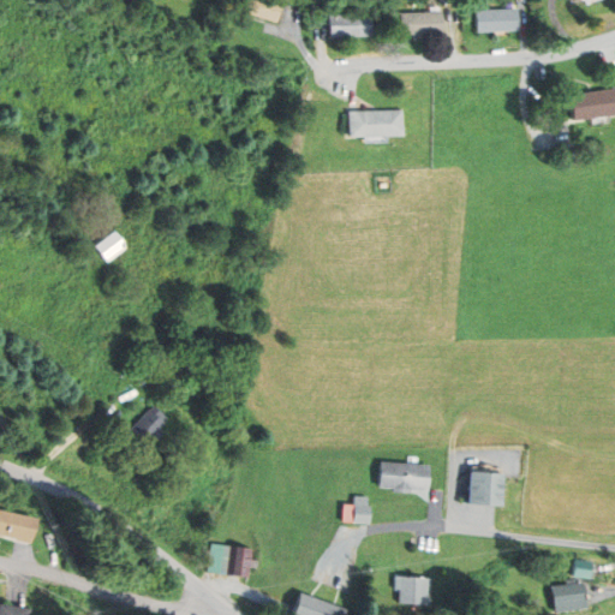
[(476,11),(476,31),(518,29),(517,9),(476,11)]
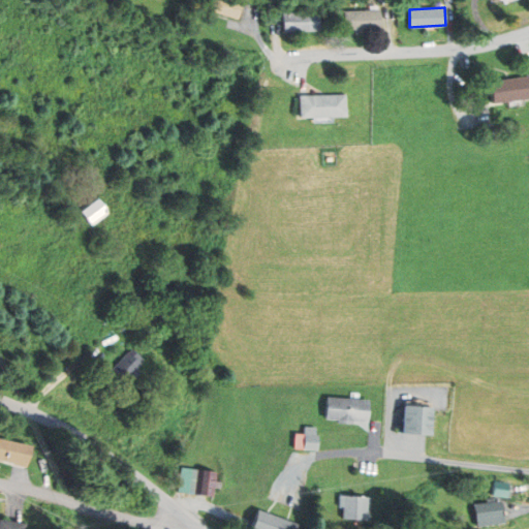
[(343,11),(344,29),(380,28),(379,9),(343,11)]
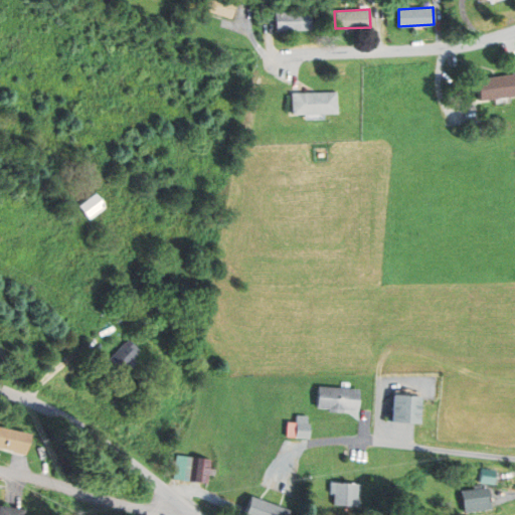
[(276,13),(276,30),(311,29),(311,12),(276,13)]
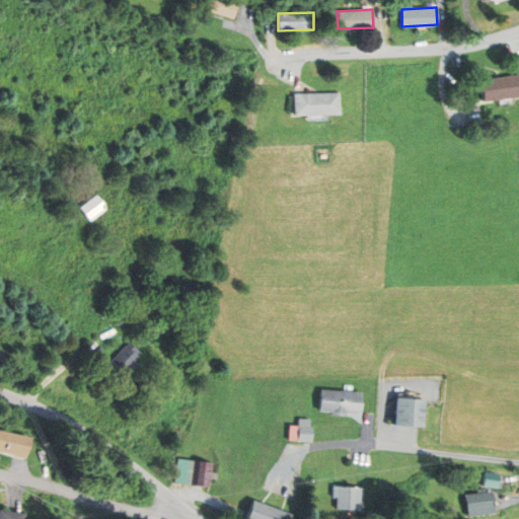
[(480,80),(484,101),(518,96),(518,76),(518,77),(518,75),(480,80)]
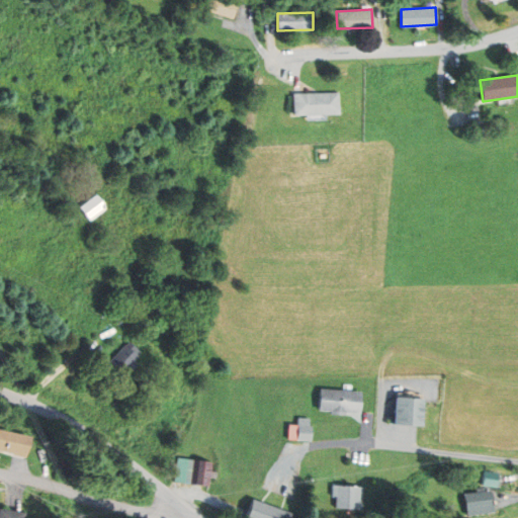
[(292,94),(292,114),(338,112),(337,92),(292,94)]
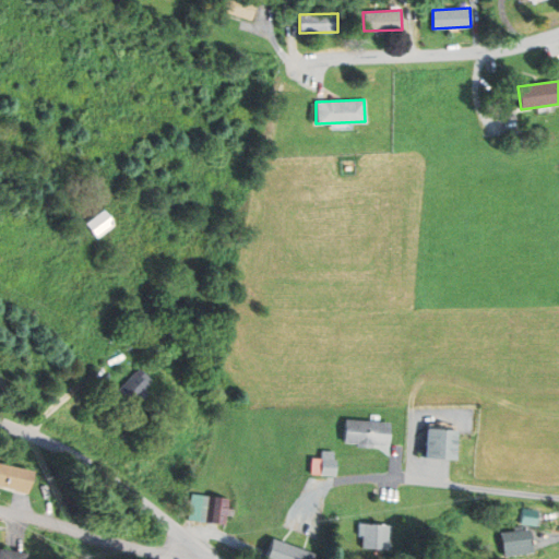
[(84,221),(90,229),(107,216),(100,207),(84,221)]
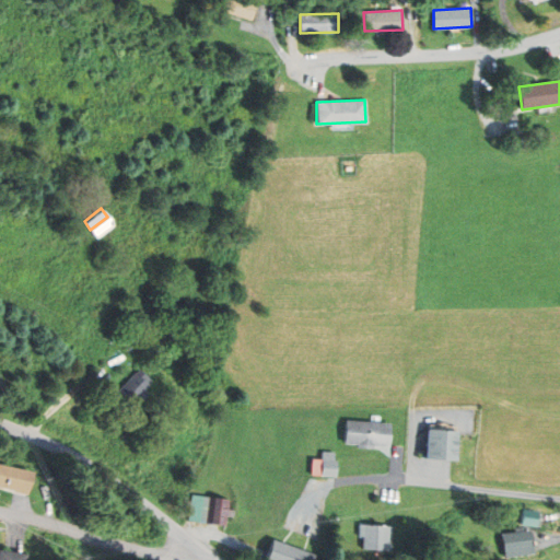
[(120,343),(128,350),(138,340),(130,333),(120,343)]
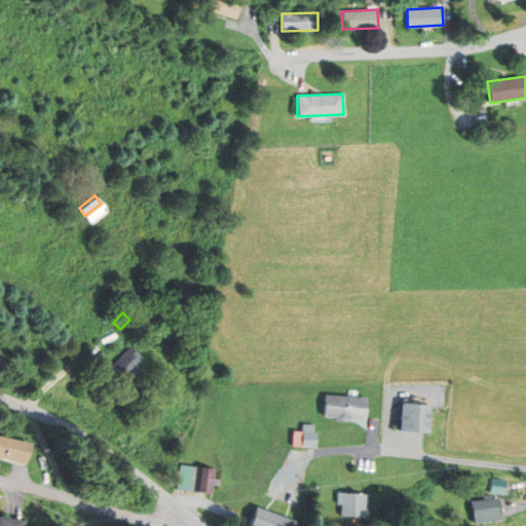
[(111,367),(123,378),(139,362),(127,350),(111,367)]
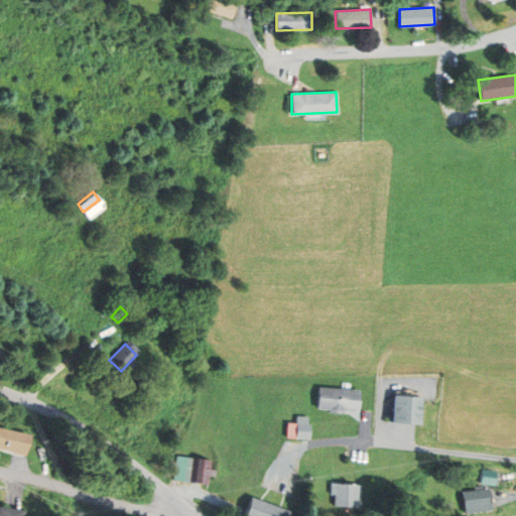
[(318,387),(317,407),(359,410),(360,390),(318,387)]
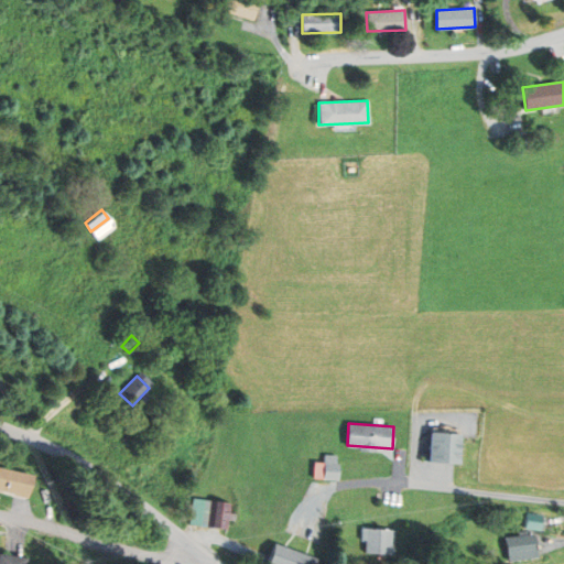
[(430,433),(429,462),(457,463),(459,435),(430,433)]
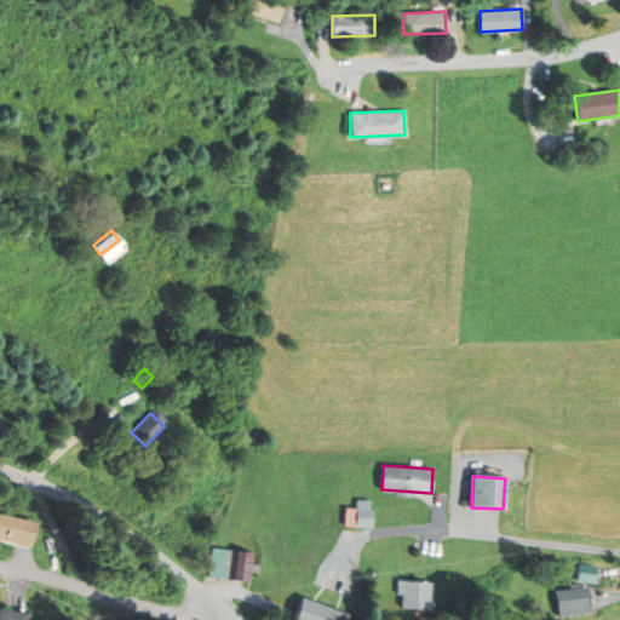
[(356,510),(355,526),(372,527),(373,511),(356,510)]
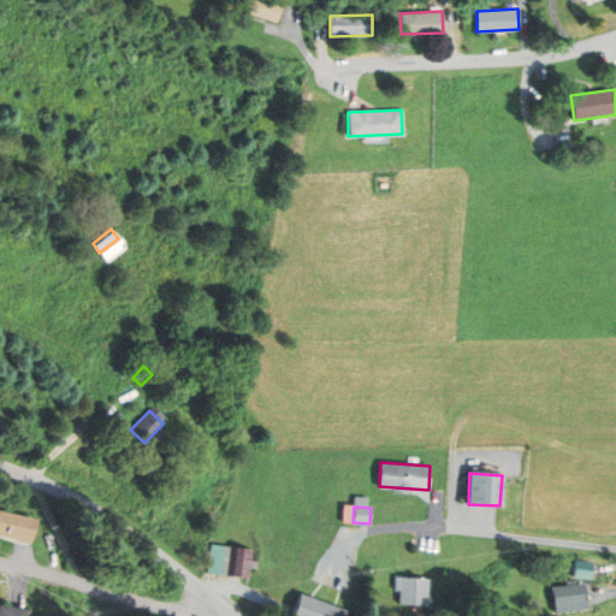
[(0,511),(0,534),(29,540),(34,519),(0,511)]
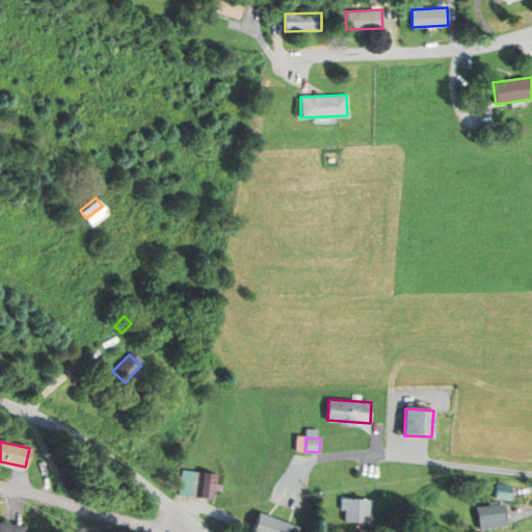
[(183,471),(180,494),(197,496),(201,473),(183,471)]
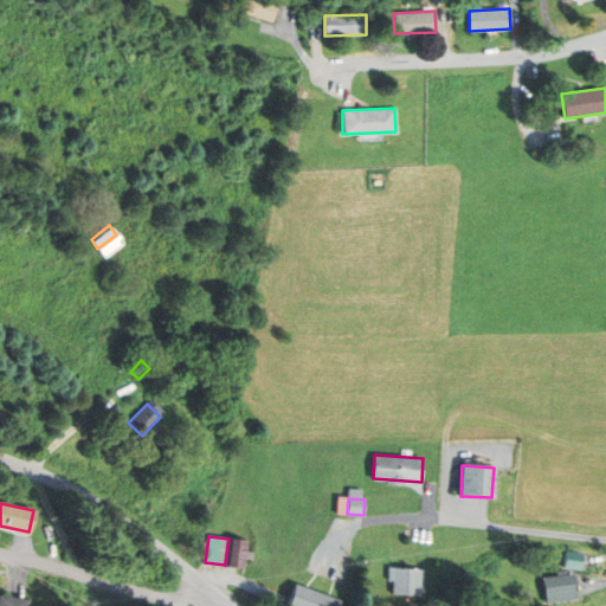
[(229,539),(225,565),(245,567),(249,541),(229,539)]
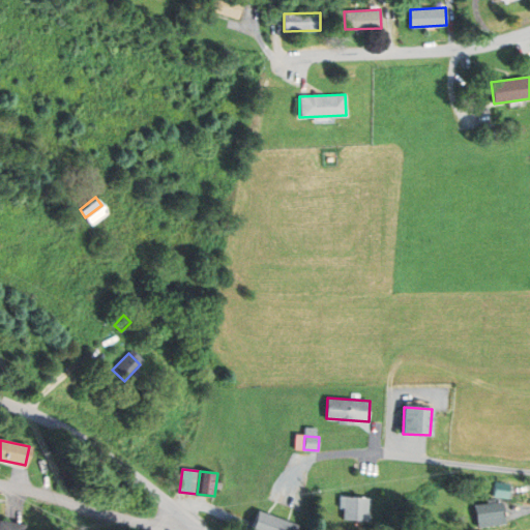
[(495,482),(494,496),(506,498),(508,483),(495,482)]
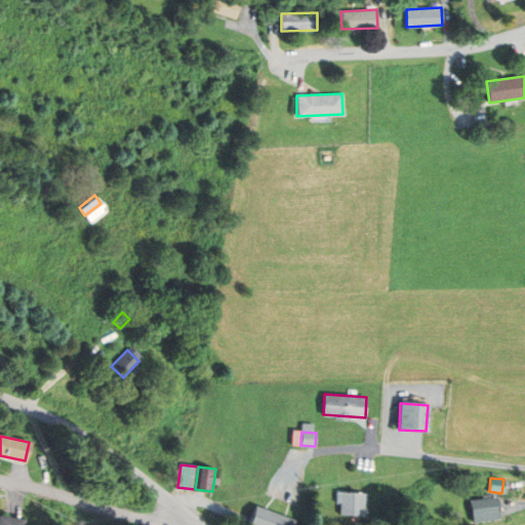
[(340,492),(339,514),(364,516),(365,494),(340,492)]
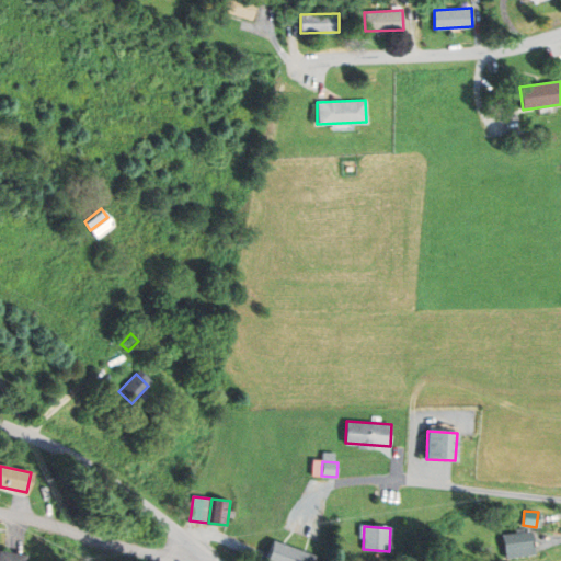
[(503,536),(506,558),(535,553),(531,530),(503,536)]
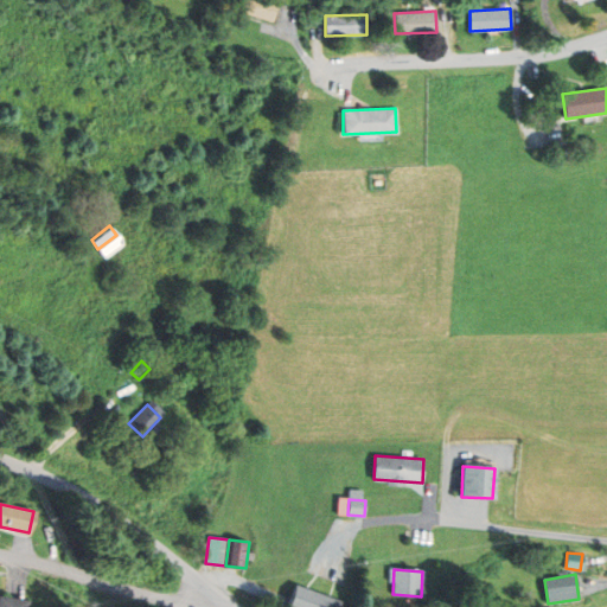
[(294,586),(287,606),(338,606),(340,601),(294,586)]
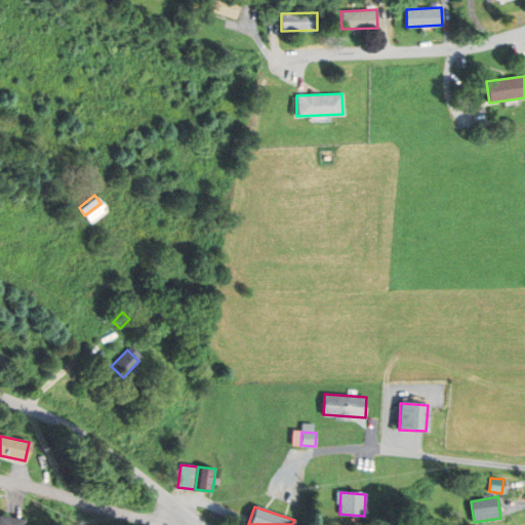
[(0,524),(22,524),(23,520),(0,516),(0,524)]
